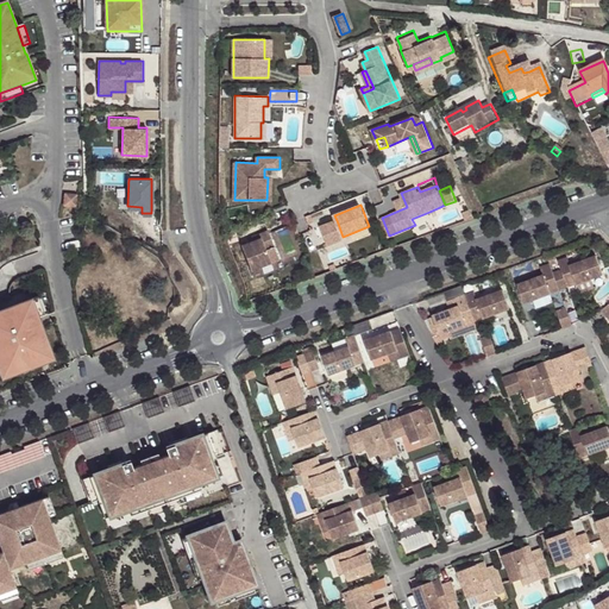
[(469,208),(460,212),(465,220),(473,217),(469,208)]
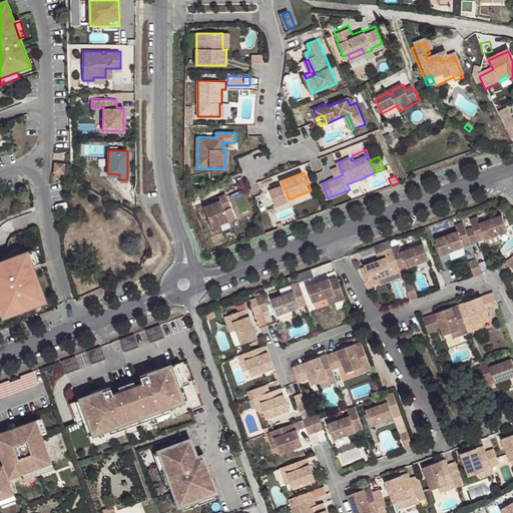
[(364,184),(362,178),(347,184),(350,189),(364,184)]
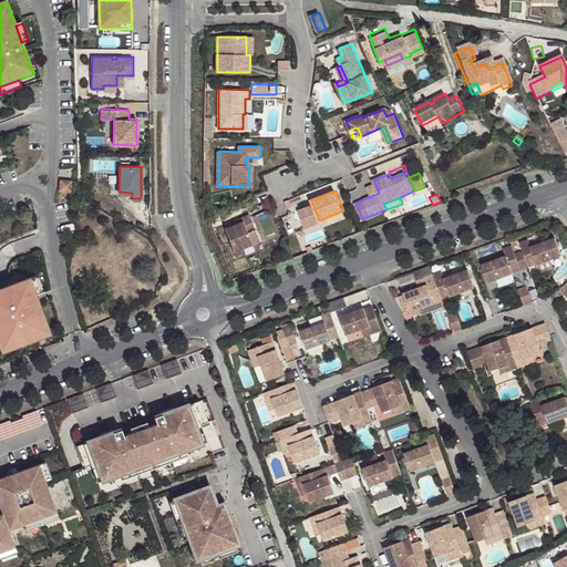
[(319,220),(313,205),(299,210),(307,229),(321,224),(319,220)]
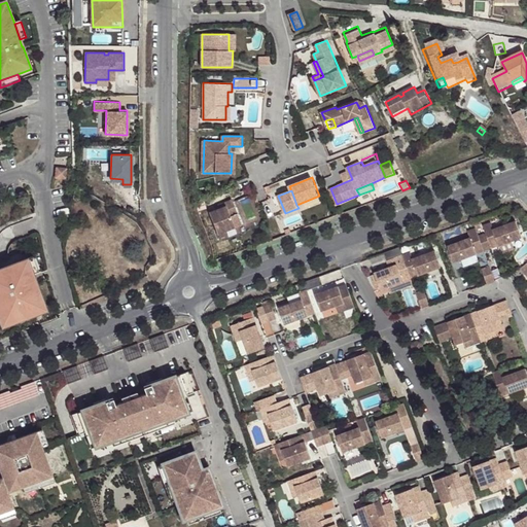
[(226,206),(220,208),(210,212),(218,234),(243,223),(234,199),(225,202),(226,206)]
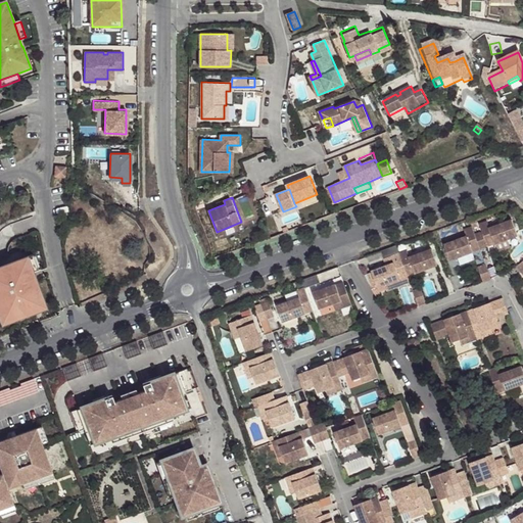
[(120,219),(131,225),(136,215),(125,209),(120,219)]
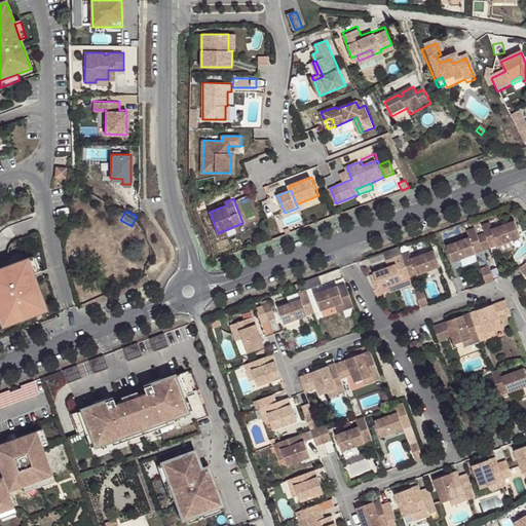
[(484,232),(476,235),(482,251),(496,246),(504,242),(520,237),(514,221),(491,229),(489,222),(481,225),(484,232)]
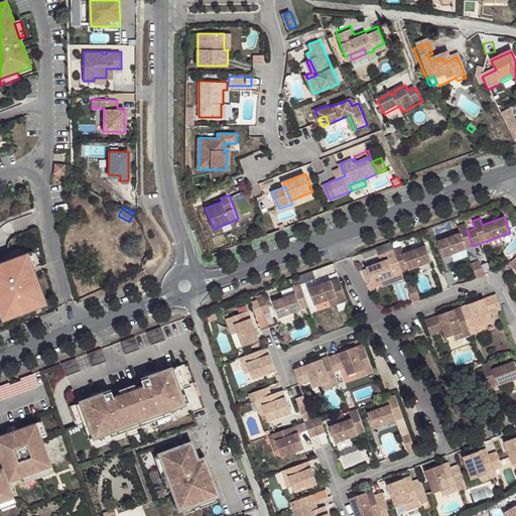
[(443,257),(473,246),(467,231),(465,224),(458,226),(460,233),(437,241),(443,257)]
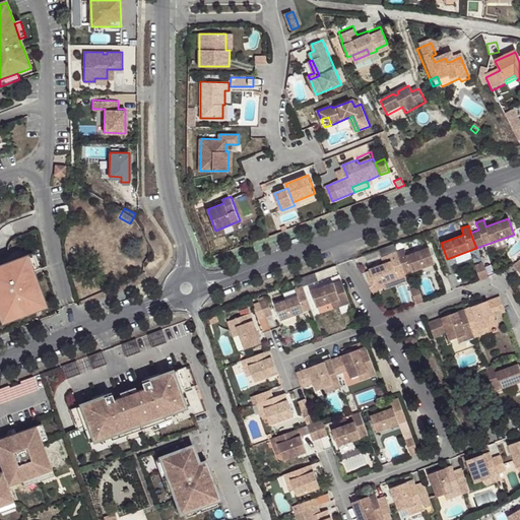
[(383,264),(368,270),(374,285),(404,274),(396,252),(393,244),(378,250),(383,264)]
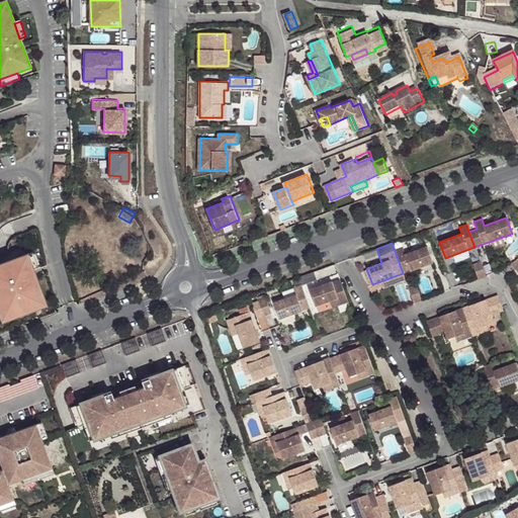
[(402,248),(395,251),(403,273),(432,262),(427,247),(405,255),(402,248)]
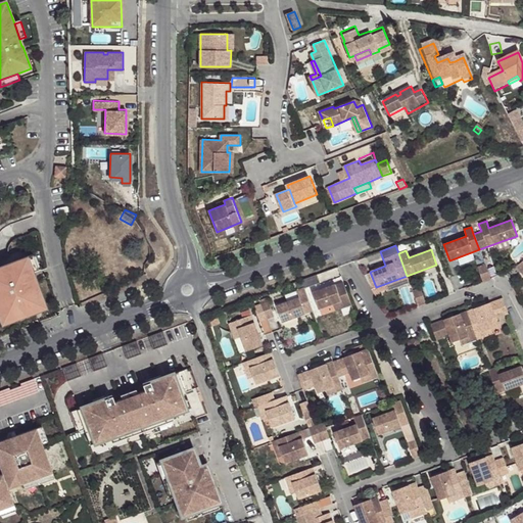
[(28,257),(21,259),(28,274),(33,272),(28,257)]
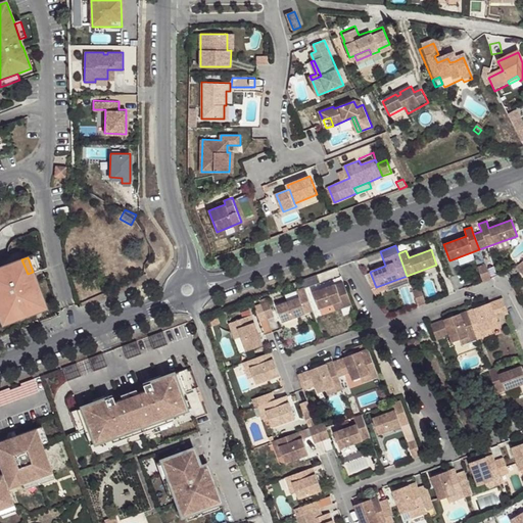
[(21,259),(0,267),(0,319),(39,304),(28,274),(21,259)]
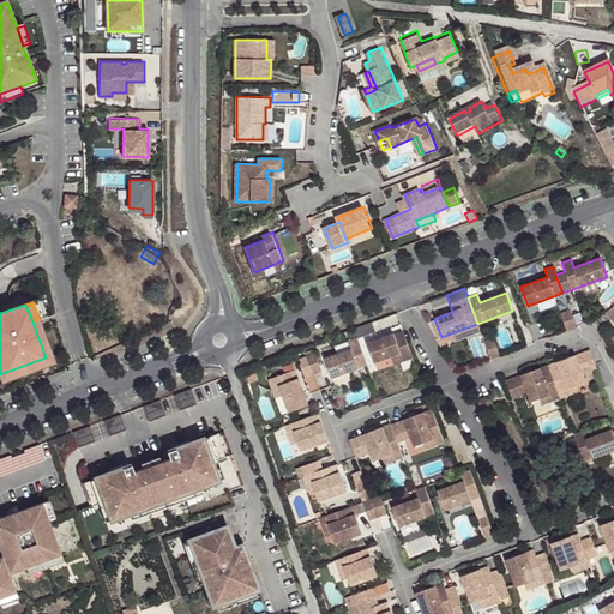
[(143,305),(114,315),(118,325),(145,314),(143,305)]
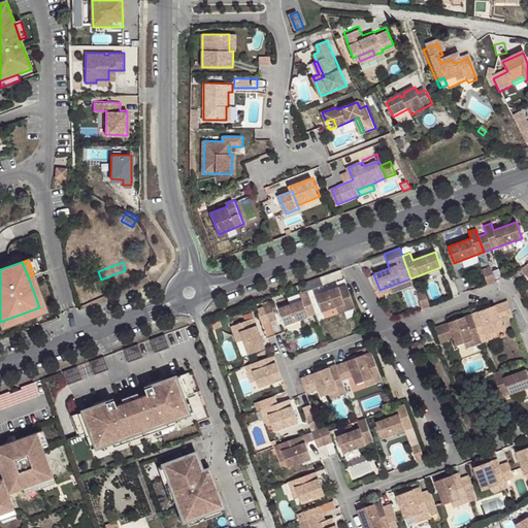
[(490,267),(482,269),(488,285),(495,283),(490,267)]
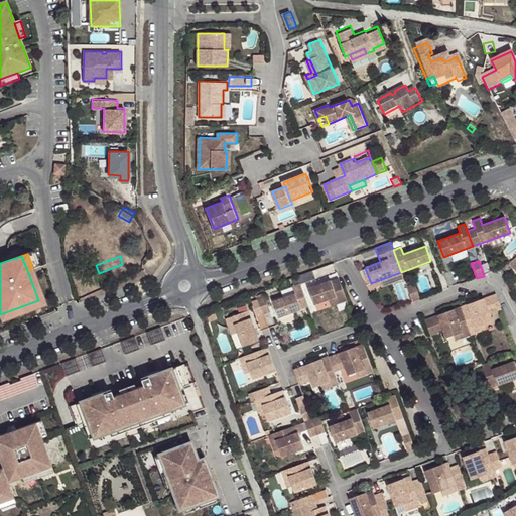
[(365,268),(358,271),(358,272),(365,285),(371,283),(365,268)]
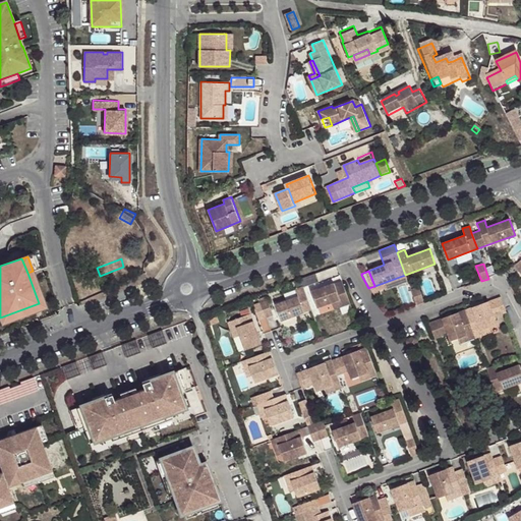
[(314,274),(299,279),(302,287),(303,287),(317,282),(314,274)]
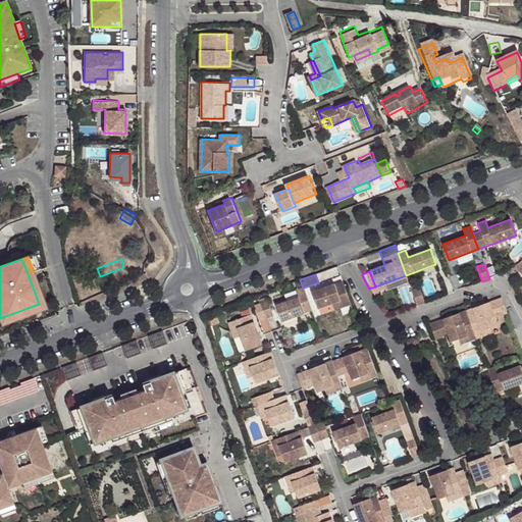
[(406,275),(375,286),(377,292),(394,285),(394,289),(409,282),(408,279),(406,275)]
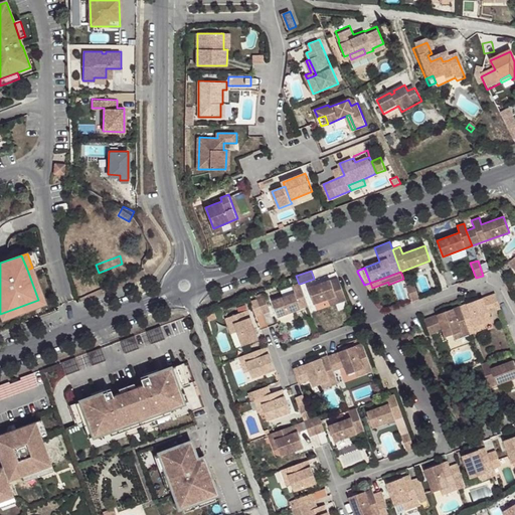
[(337,277),(307,288),(313,304),(335,295),(338,303),(345,300),(337,277)]
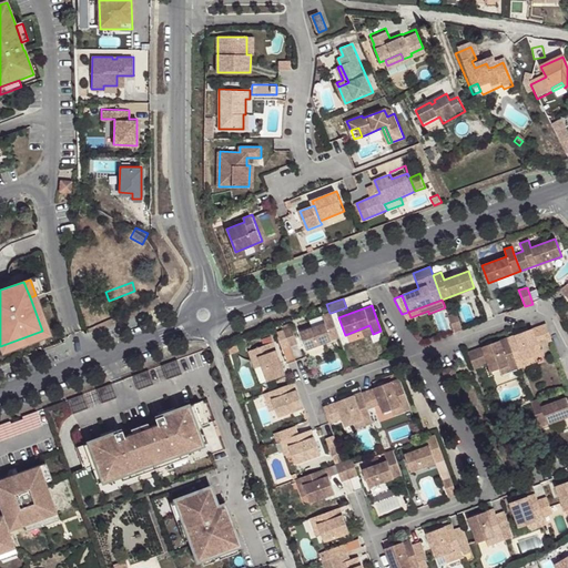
[(331,313),(330,313),(322,315),(324,323),(312,328),(300,333),(306,350),(323,344),(340,337),(331,313)]
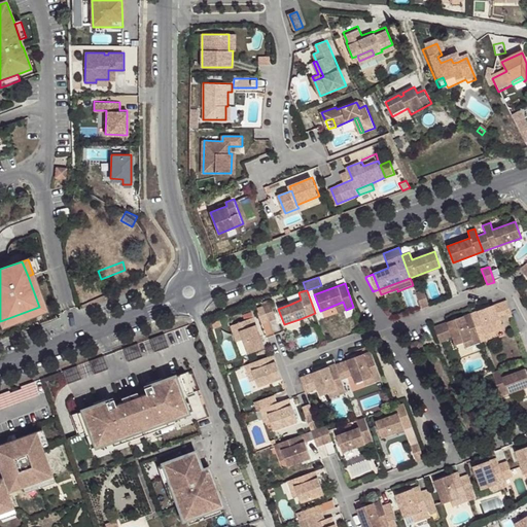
[(423,290),(416,293),(421,309),(428,306),(423,290)]
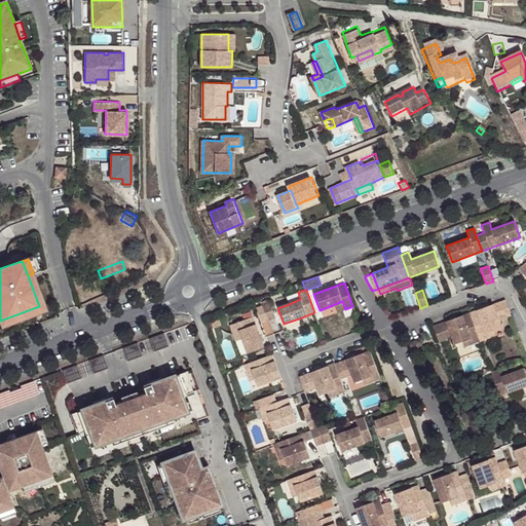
[(504,300),(499,301),(504,317),(510,315),(504,300)]
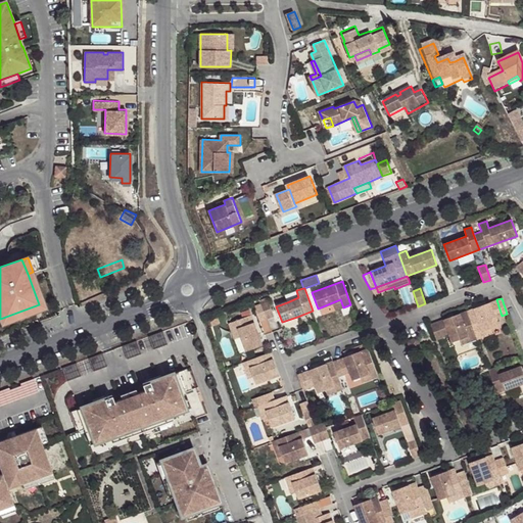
[(340,299),(332,303),(335,311),(343,307),(340,299)]
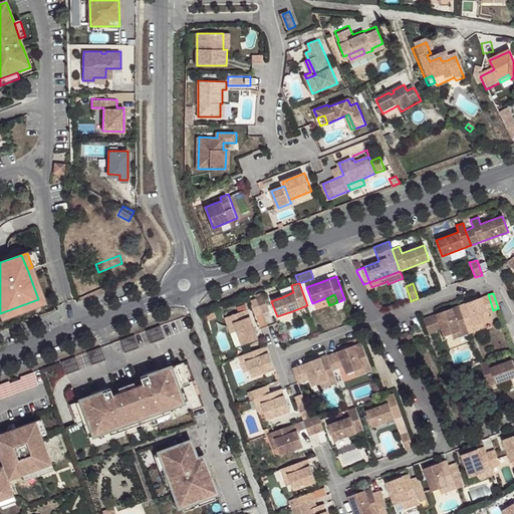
[(488,294),(458,306),(467,328),(489,320),(486,312),(493,310),(488,294)]
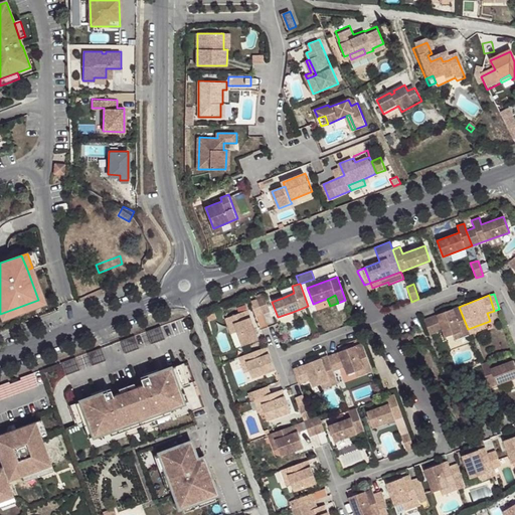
[(258,300),(263,315),(270,312),(265,297),(258,300)]
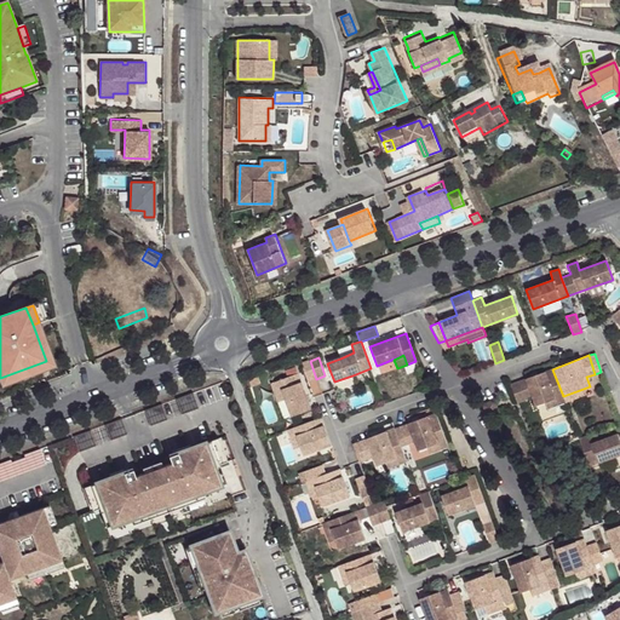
[(0,386),(49,368),(46,361),(0,378),(0,386)]
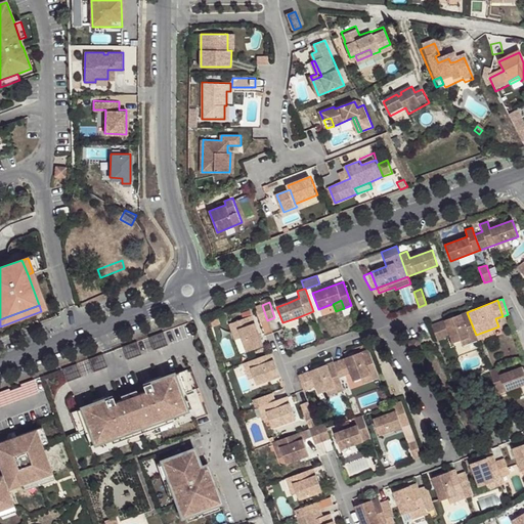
[(255,307),(260,322),(267,320),(262,305),(255,307)]
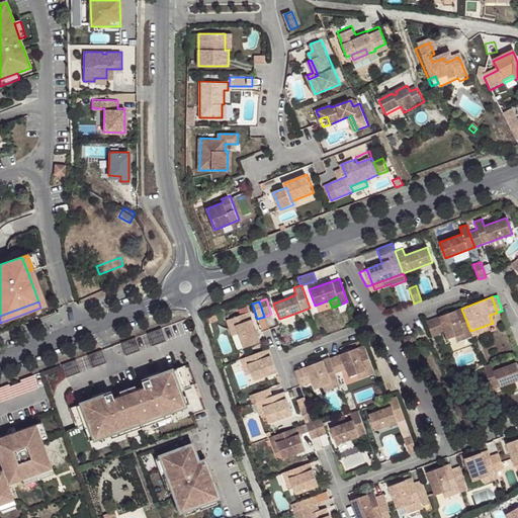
[(310,308),(294,314),(295,318),(311,312),(310,308)]
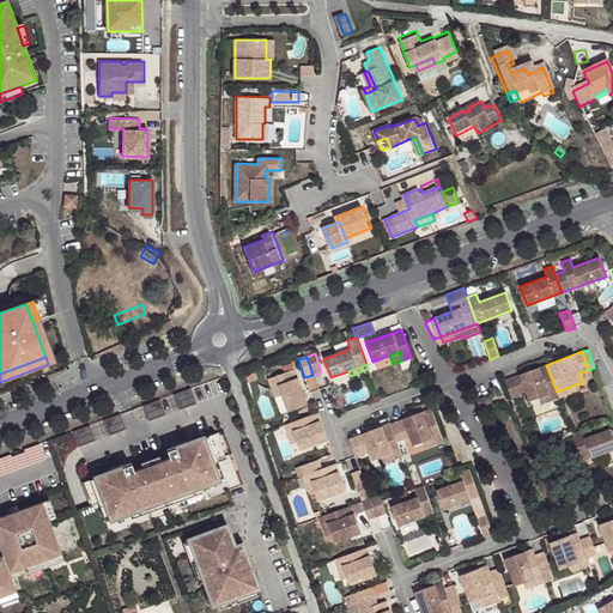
[(557,392),(546,365),(511,378),(517,395),(526,393),(529,401),(557,392)]
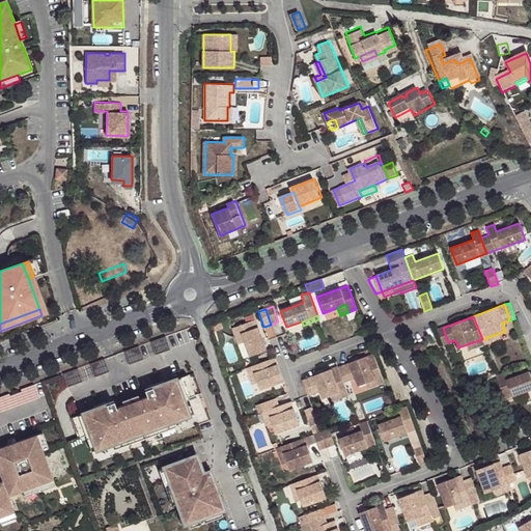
[(255,320),(232,329),(235,337),(243,334),(245,342),(251,357),(267,351),(255,320)]
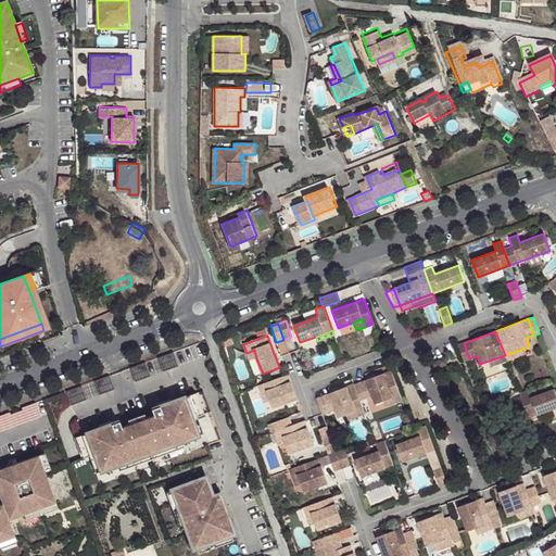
[(457,344),(464,362),(469,358),(464,343),(457,344)]
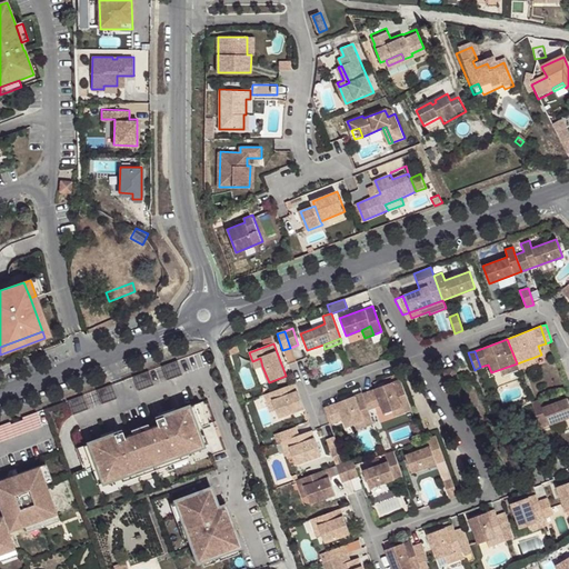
[(260,358),(252,361),(255,369),(262,367),(260,358)]
